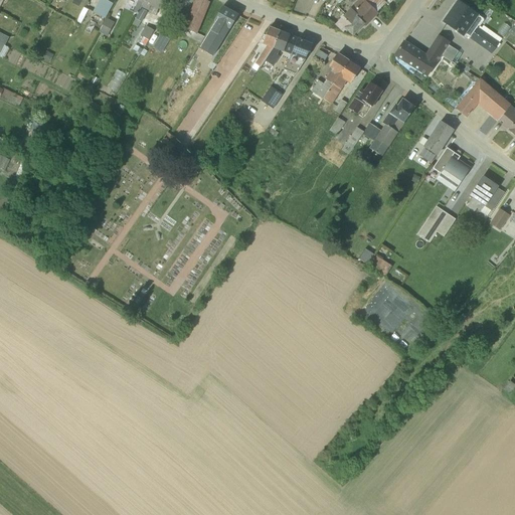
[(105,19),(114,0),(98,0),(92,12),(105,19)]
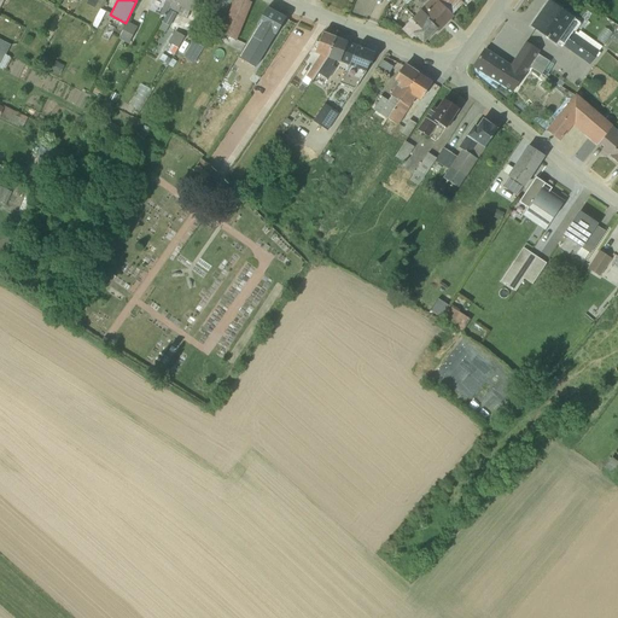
[(159,15),(164,17),(168,10),(172,0),(161,0),(164,1),(159,15)]
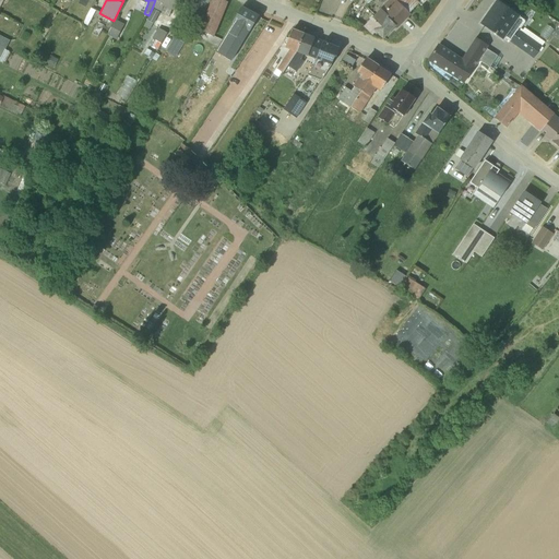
[(174,11),(176,0),(155,0),(152,9),(161,12),(159,14),(167,18),(170,10),(174,11)]
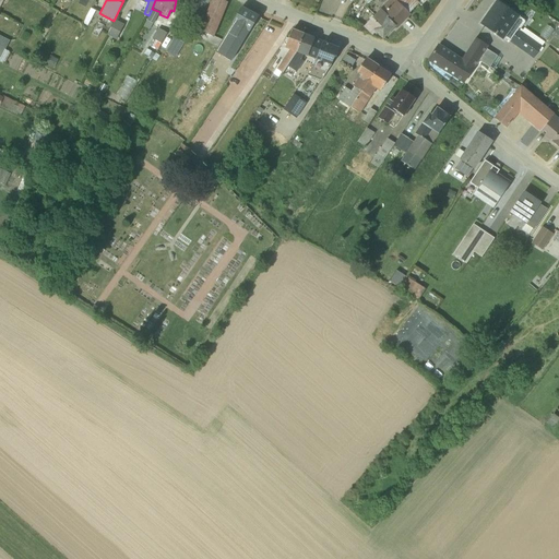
[(212,0),(199,31),(212,36),(227,2),(219,0),(212,0)]
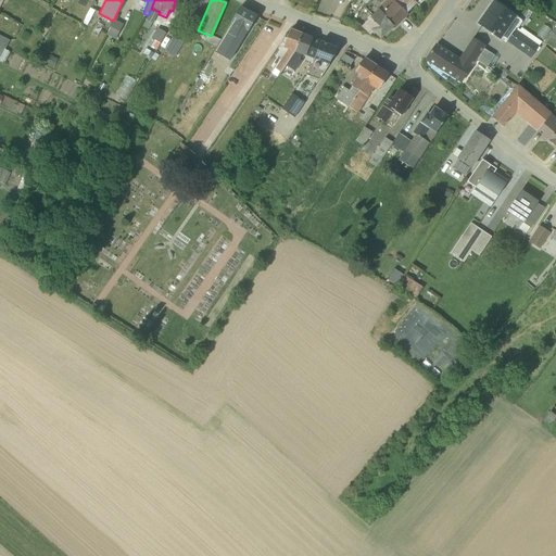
[(392,0),(386,0),(363,27),(369,34),(373,32),(380,39),(392,26),(393,27),(407,12),(392,0)]
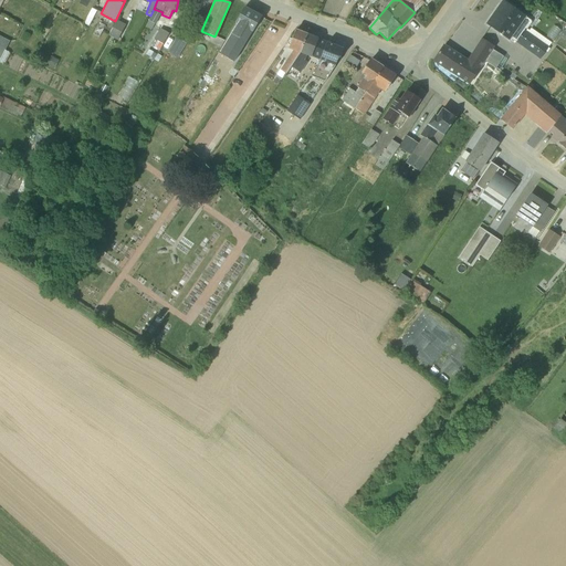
[(427,8),(432,0),(399,0),(415,12),(422,4),(427,8)]
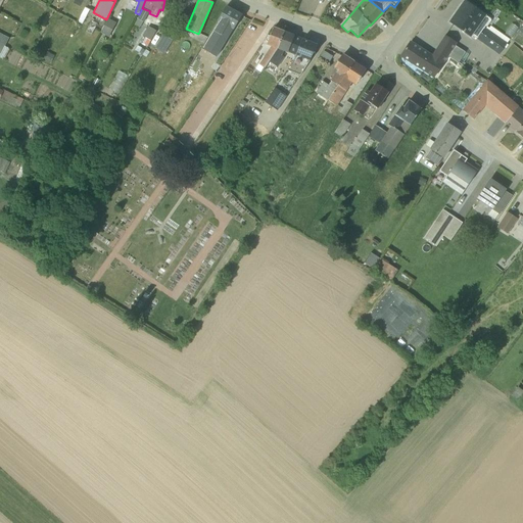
[(464,1),(448,22),(470,38),(471,37),(498,55),(504,48),(506,49),(508,46),(507,44),(510,40),(490,27),(488,29),(486,27),(491,19),(485,16),(486,16),(464,1)]
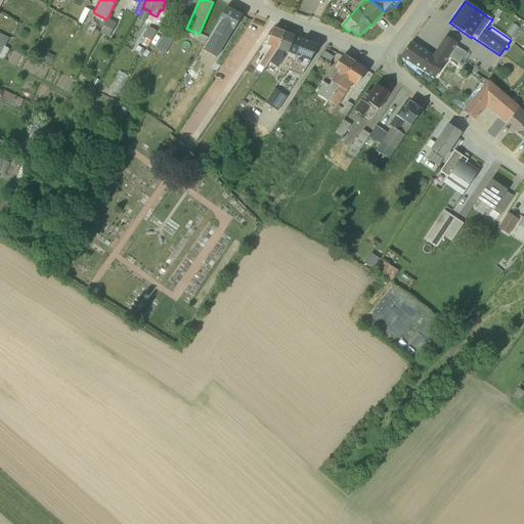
[(233,30),(242,16),(225,7),(201,48),(216,58),(232,30),(233,30)]
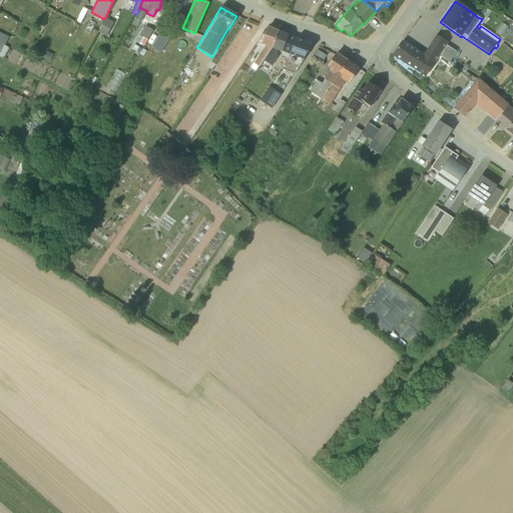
[(82,8),(75,21),(80,24),(87,10),(82,8)]
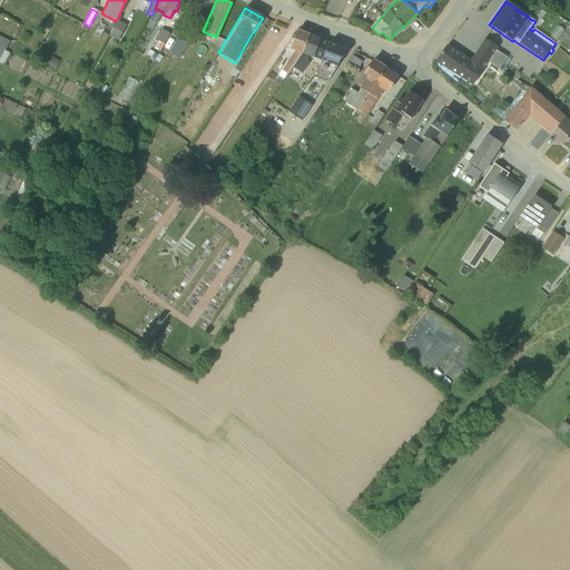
[(156,25),(163,13),(155,10),(145,27),(151,31),(155,25),(156,25)]
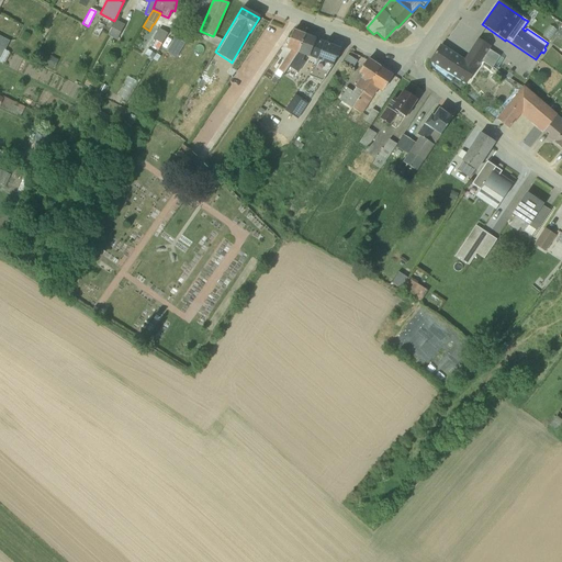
[(124,25),(115,21),(108,35),(116,41),(124,25)]
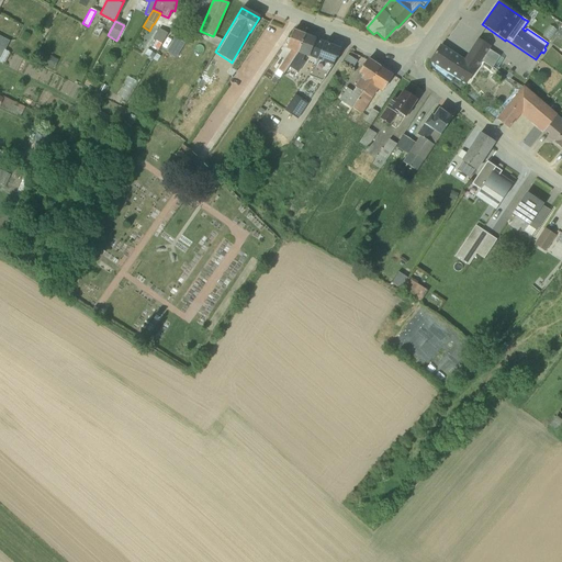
[(167,34),(159,30),(153,38),(156,41),(153,46),(157,49),(167,34)]
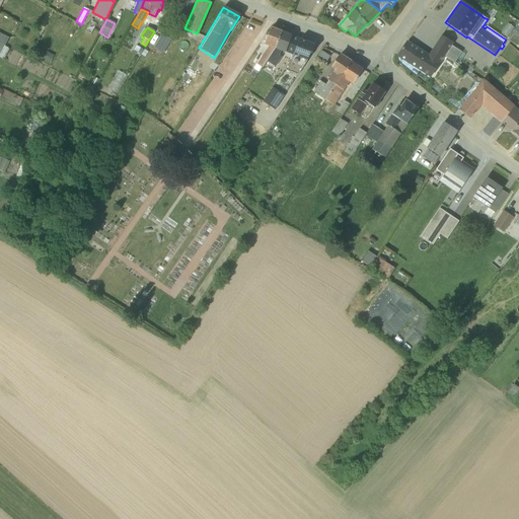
[(275,50),(281,32),(271,28),(264,45),(269,47),(256,64),(263,68),(267,62),(275,50)]
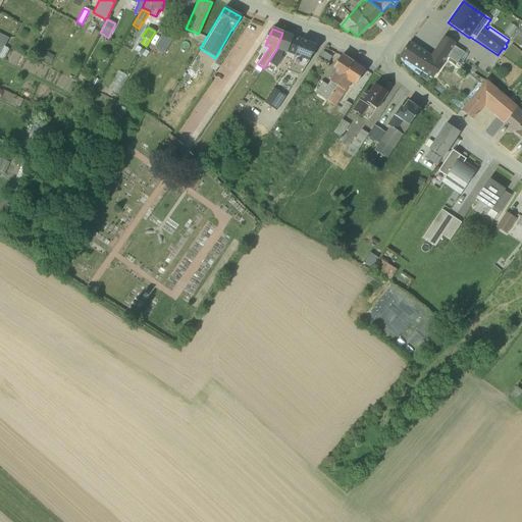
[(268,62),(276,67),(283,57),(280,55),(282,51),(296,56),(301,40),(282,33),(276,50),(268,62)]
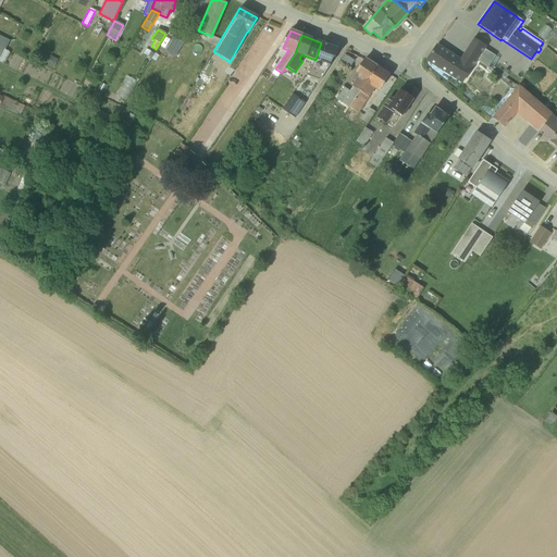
[(0,47),(4,49),(5,49),(9,40),(0,36),(0,47)]
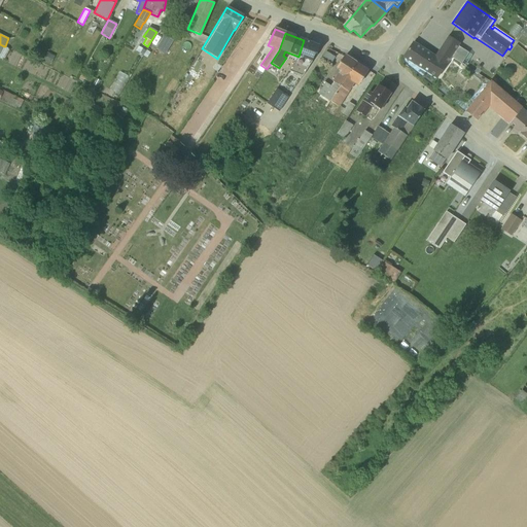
[(173,40),(164,35),(155,49),(165,55),(173,40)]
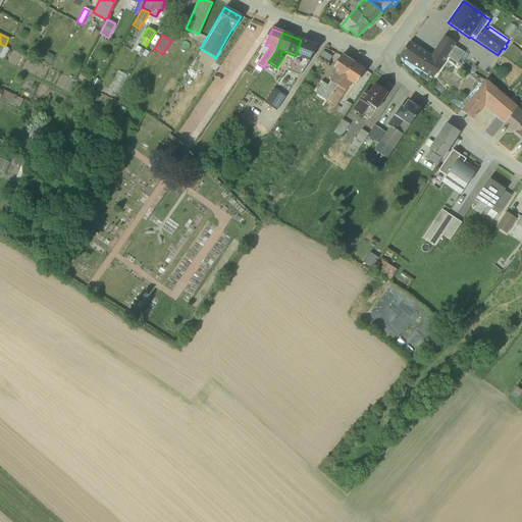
[(432,76),(455,43),(444,36),(430,56),(409,43),(400,56),(432,76)]
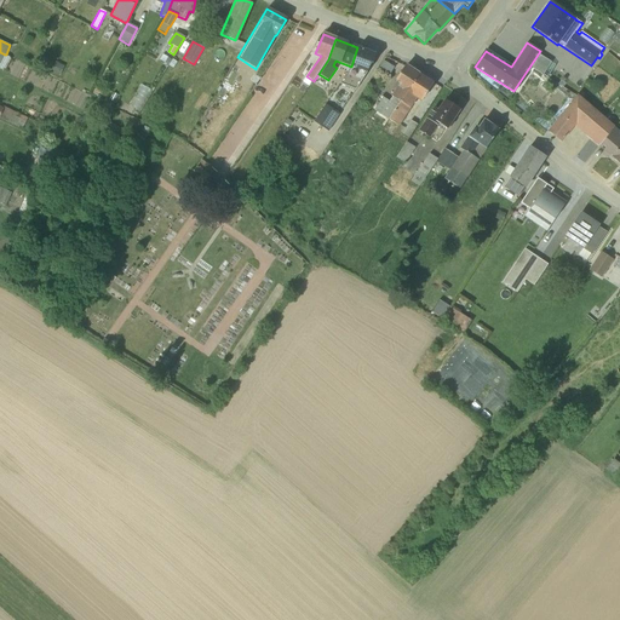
[(351,67),(339,84),(356,90),(367,73),(368,73),(375,55),(375,53),(357,47),(351,67)]
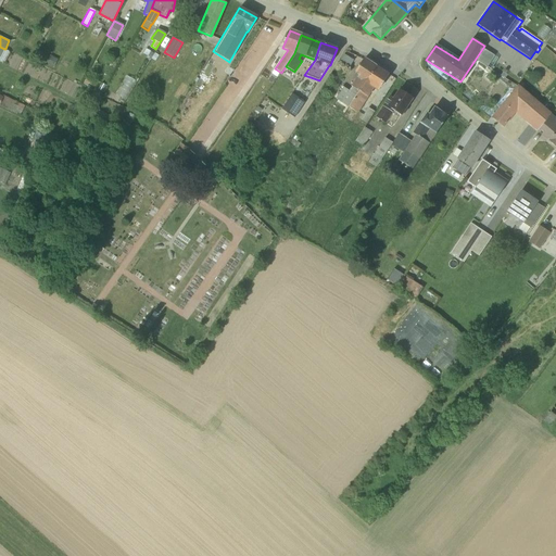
[(0,61),(2,63),(3,62),(4,62),(10,53),(9,52),(0,47),(0,61)]
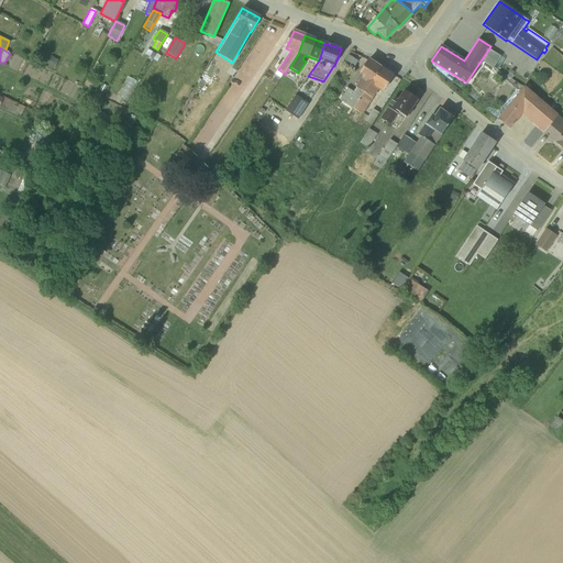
[(147,50),(145,55),(153,58),(155,54),(147,50)]
